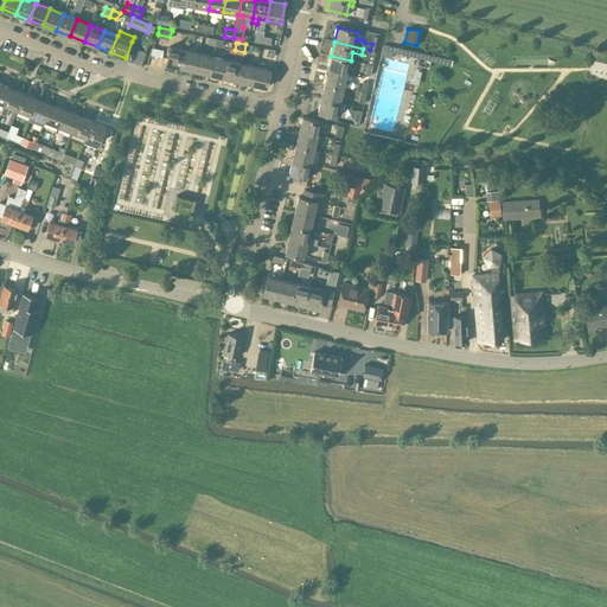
[(383,44),(381,56),(383,57),(385,51),(396,53),(397,48),(383,44)]
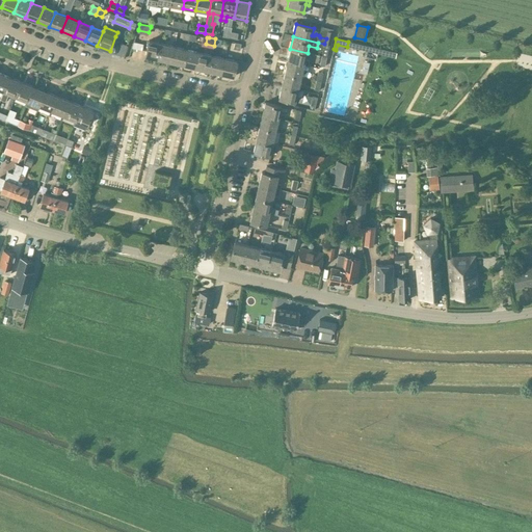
[(110,53),(125,58),(129,45),(114,40),(110,53)]
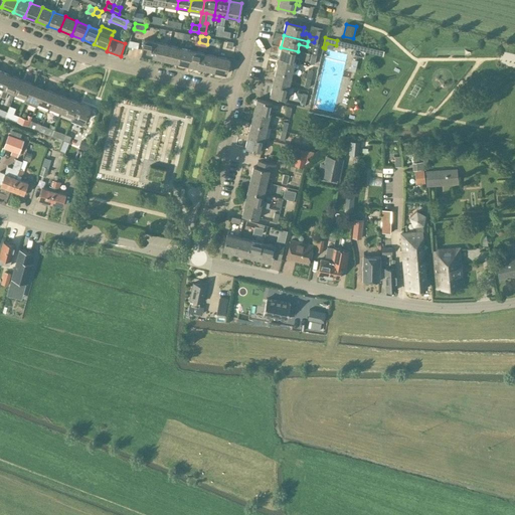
[(141,54),(153,57),(156,42),(144,39),(141,54)]
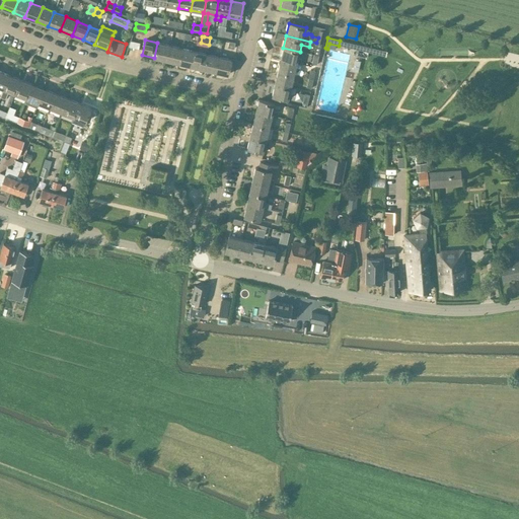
[(387,52),(343,42),(342,47),(356,50),(355,56),(358,57),(359,51),(386,57),(387,52)]
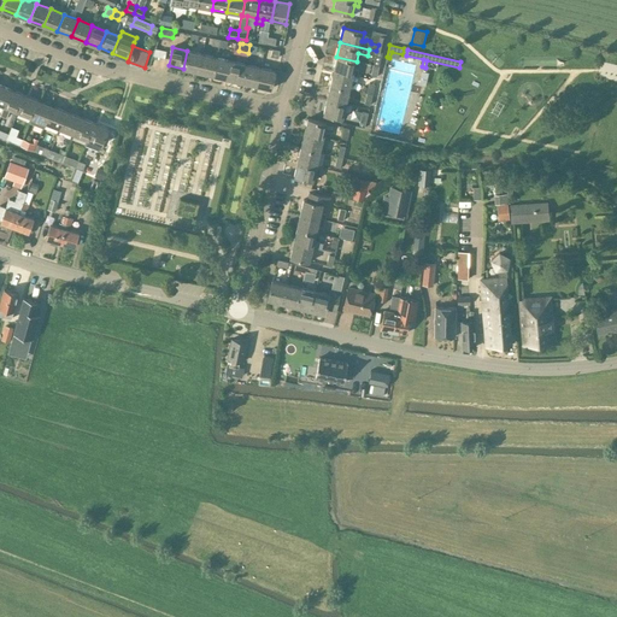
[(187,51),(183,69),(198,71),(201,54),(187,51)]
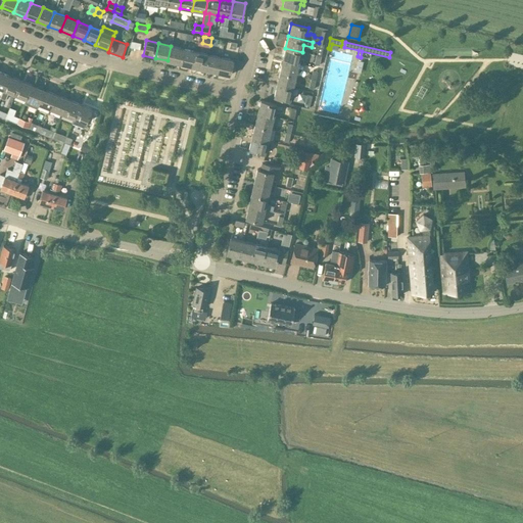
[(180,63),(184,49),(171,46),(168,60),(180,63)]
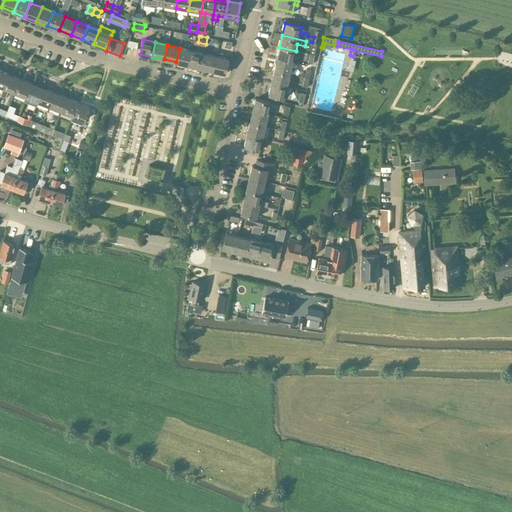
[(294,57),(296,51),(279,47),(276,59),(293,63),(293,62),(296,63),(298,58),(294,57)]
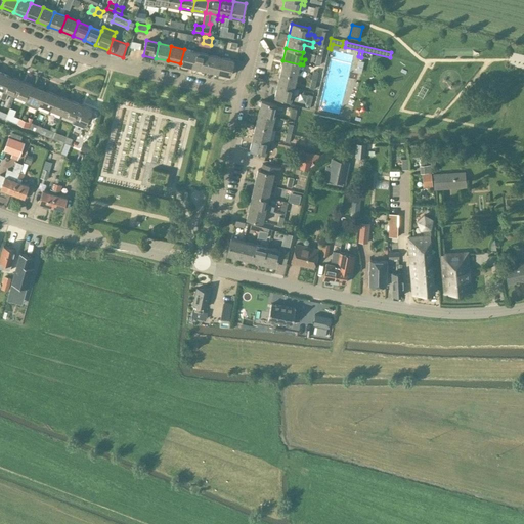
[(192,67),(195,52),(184,49),(180,63),(192,67)]
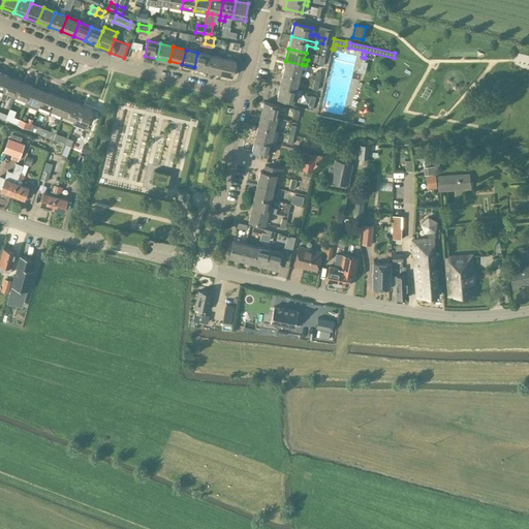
[(207,70),(211,55),(197,53),(194,67),(207,70)]
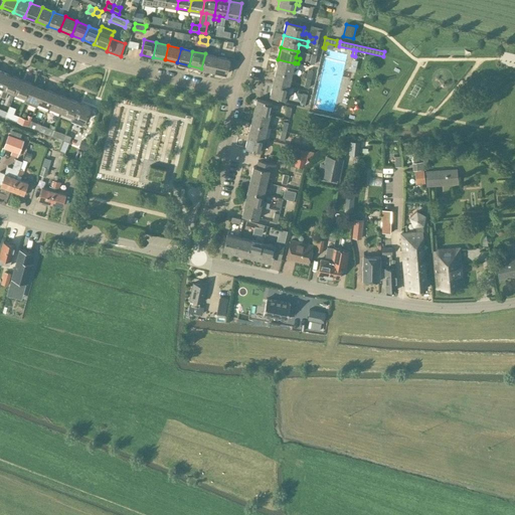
[(213,71),(217,56),(205,53),(201,68),(213,71)]
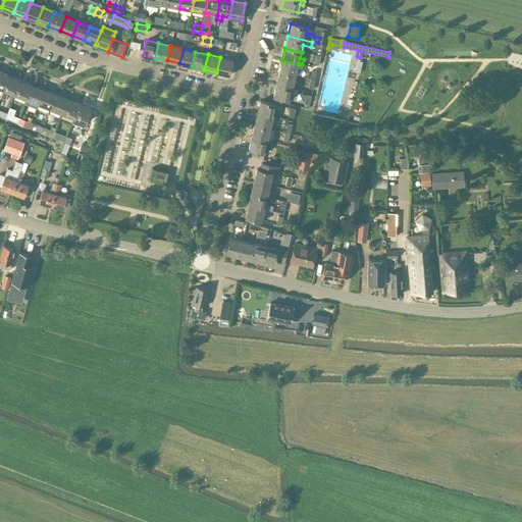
[(220,57),(216,72),(229,75),(232,60),(220,57)]
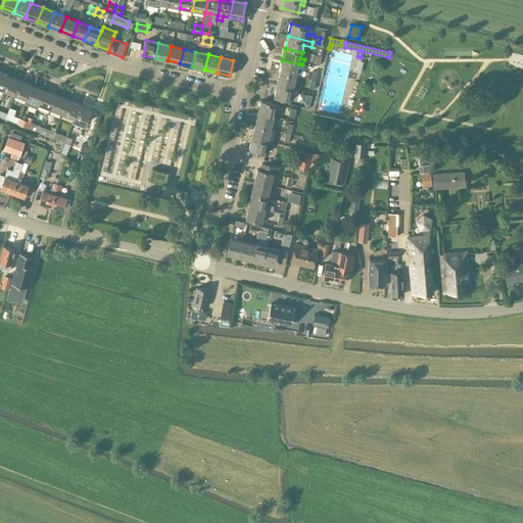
[(296,77),(299,64),(282,60),(280,73),(296,77)]
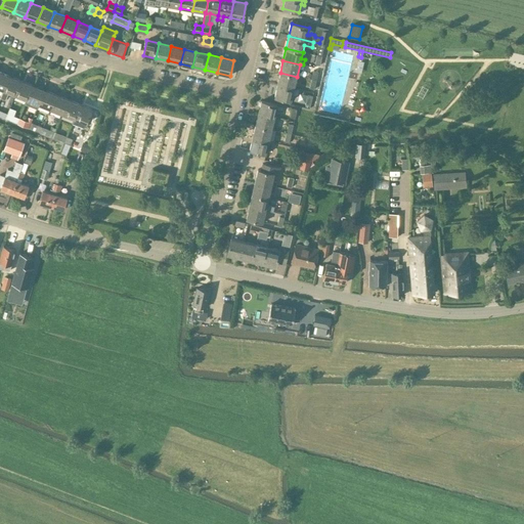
[(0,88),(3,90),(9,76),(0,72),(0,88)]
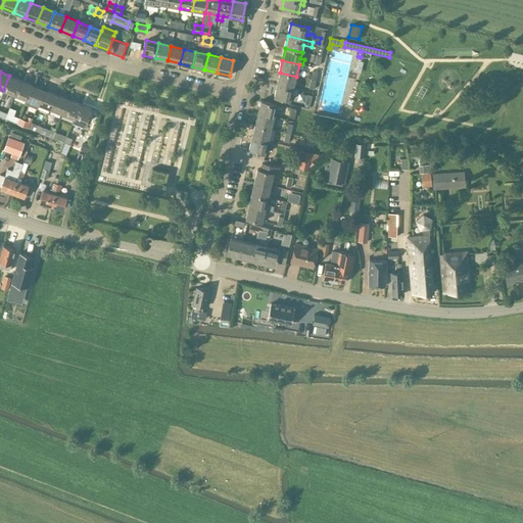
[(293,88),(296,77),(280,73),(277,85),(293,88)]
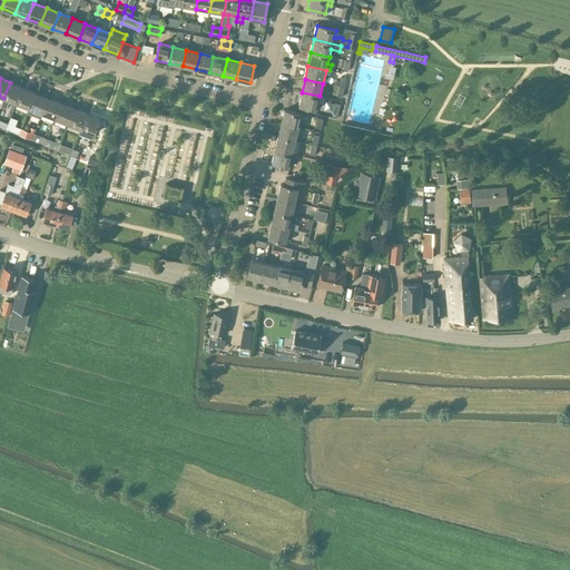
[(9,100),(16,104),(22,88),(10,82),(3,98),(0,107),(6,108),(9,100)]
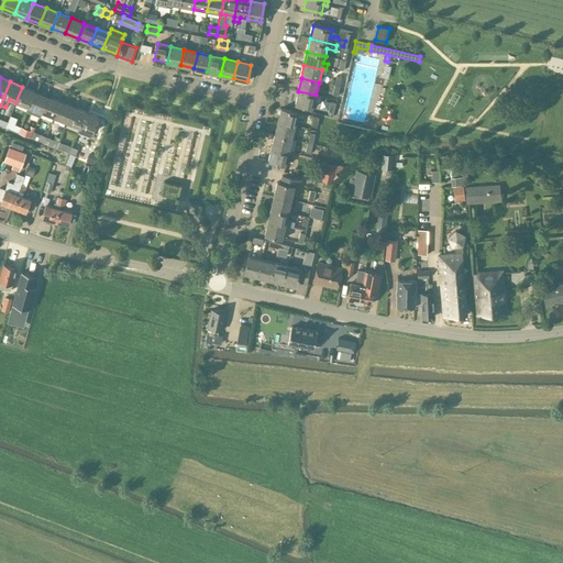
[(35,91),(22,87),(15,102),(29,107),(28,110),(35,91)]
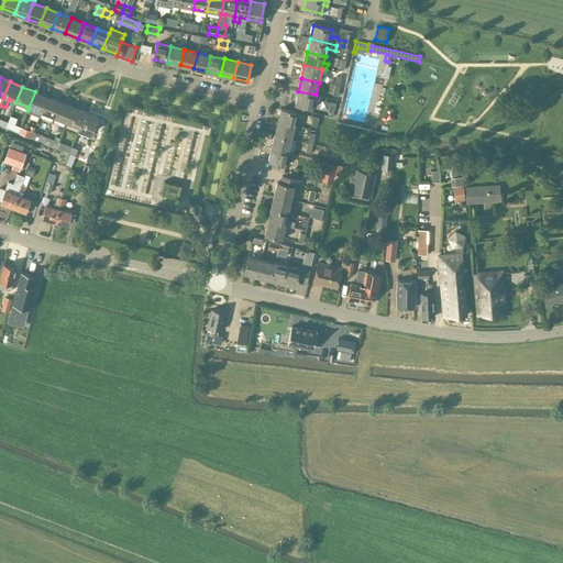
[(41,112),(47,97),(46,97),(46,94),(43,92),(41,94),(35,91),(29,107),(28,110),(26,111),(40,117),(41,112)]
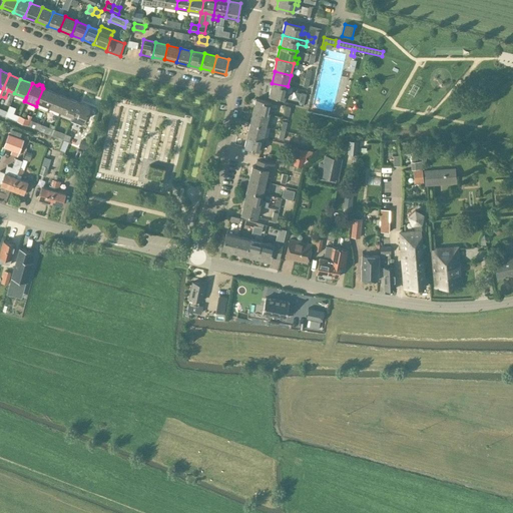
[(286,98),(288,86),(272,83),(269,94),(286,98)]
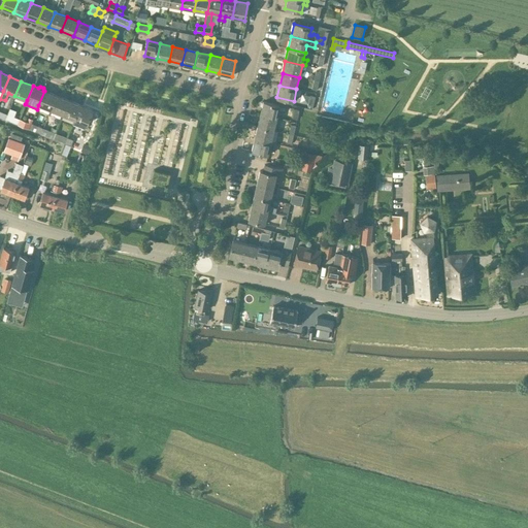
[(56,95),(44,91),(38,105),(51,109),(56,95)]
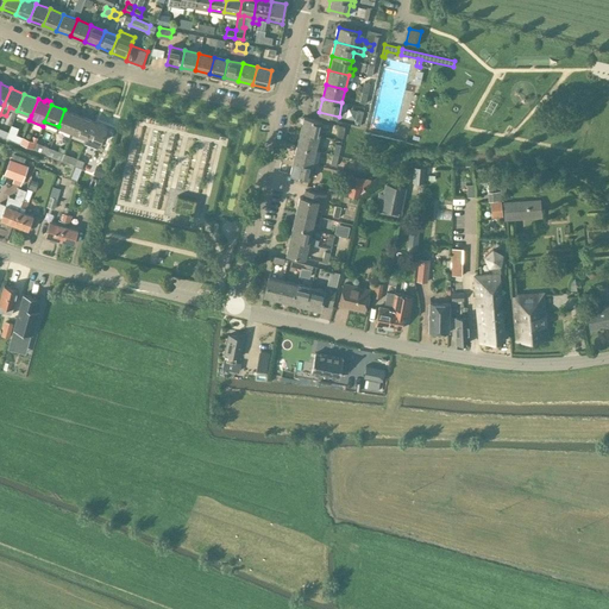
[(73,132),(79,115),(64,110),(58,126),(73,132)]
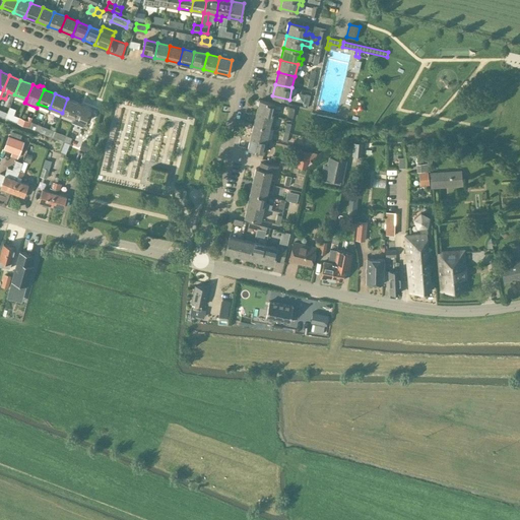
[(73,118),(79,104),(67,99),(62,113),(73,118)]
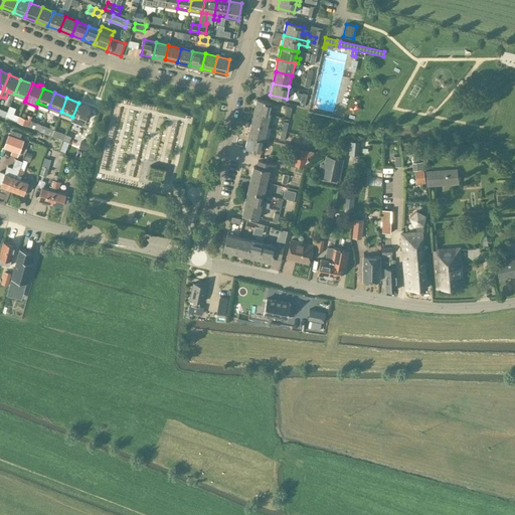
[(253,112),(270,115),(273,103),(256,99),(253,112)]
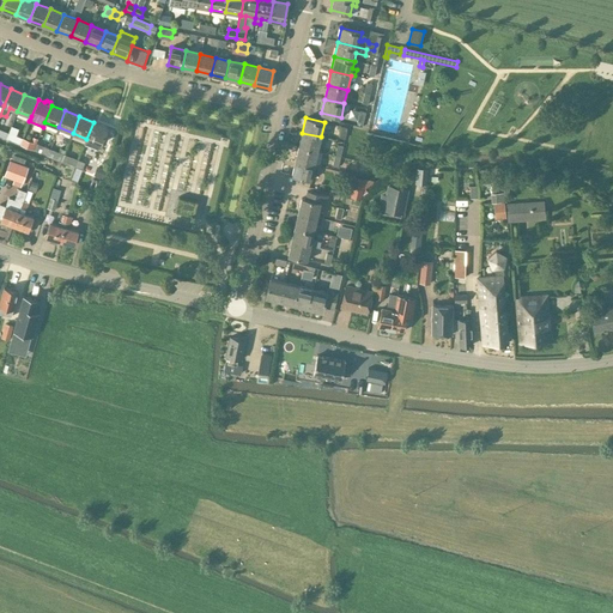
[(98,150),(101,144),(108,127),(93,122),(86,139),(85,144),(98,150)]
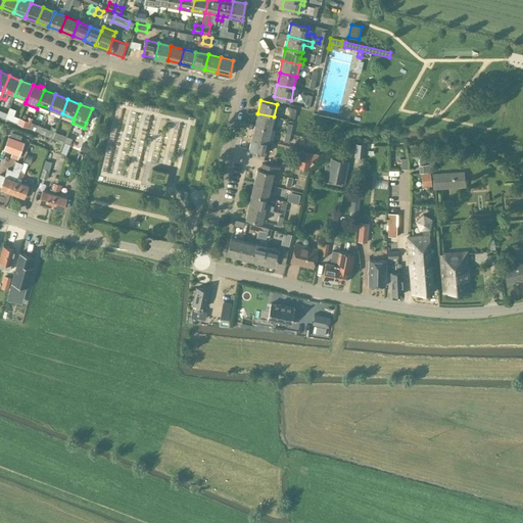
[(274,116),(257,113),(254,126),(271,129),(274,116)]
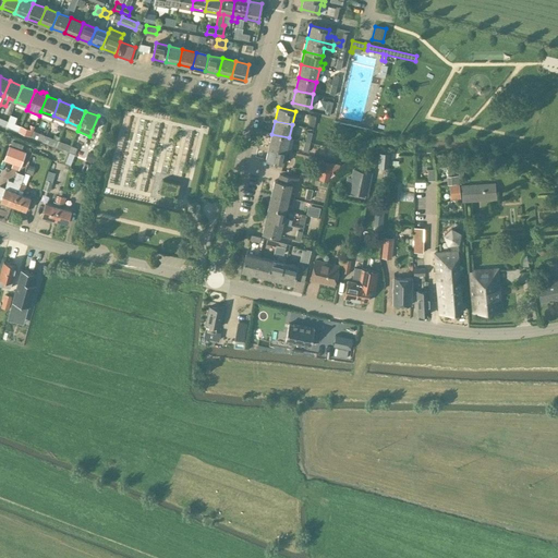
[(27,128),(21,125),(17,132),(24,134),(27,128)]
